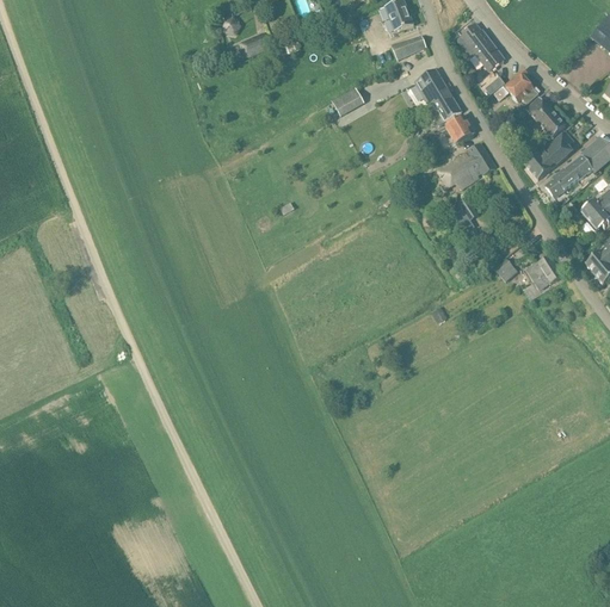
[(294,0),(302,19),(312,14),(306,0),(294,0)]
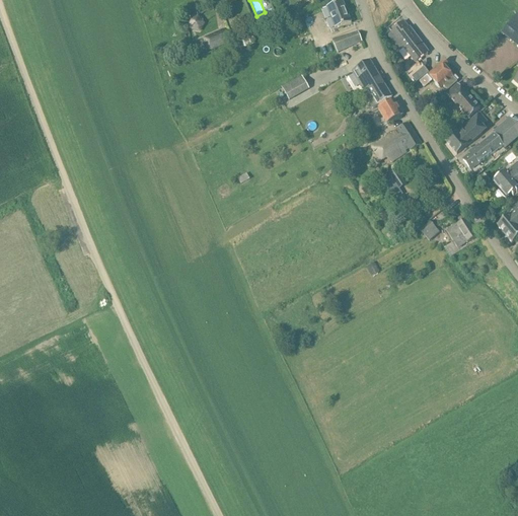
[(322,8),(321,9),(324,16),(324,17),(323,17),(323,18),(323,19),(323,20),(324,20),(324,21),(325,21),(325,22),(326,22),(327,22),(330,29),(351,21),(351,20),(342,0),(326,7),(322,8)]
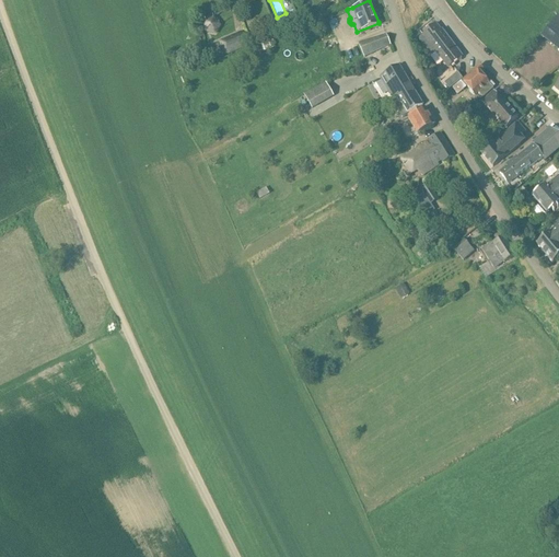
[(558,48),(558,13),(557,12),(540,33),(558,48)]
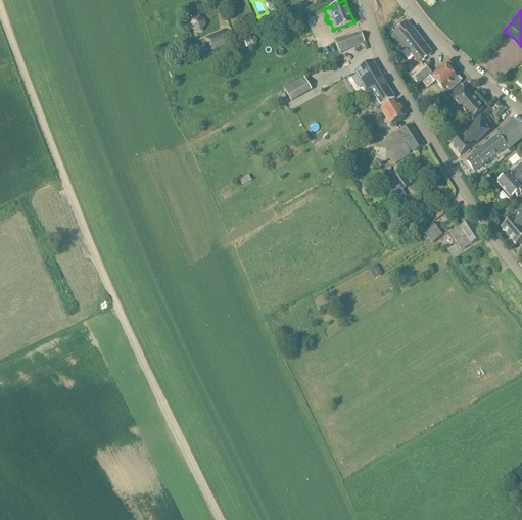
[(204,28),(203,15),(189,17),(191,30),(204,28)]
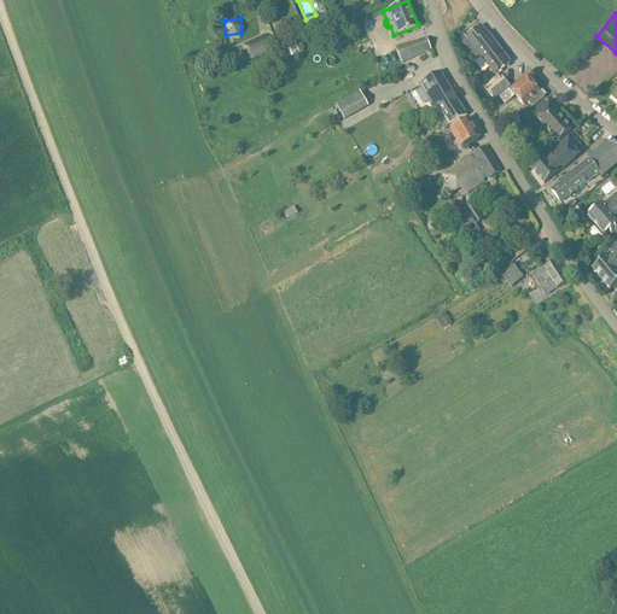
[(508,59),(487,31),(481,24),(463,37),(476,56),(479,53),(494,71),(508,59)]
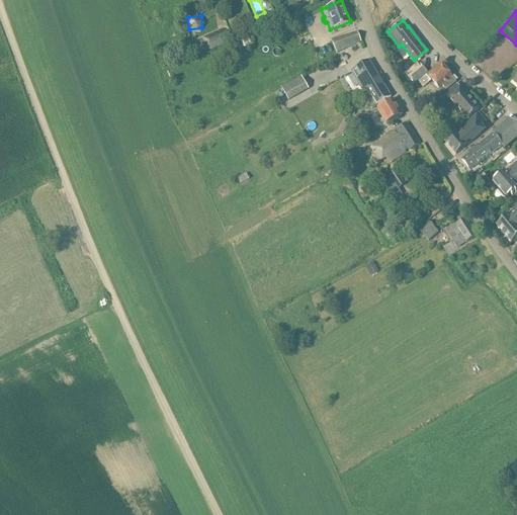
[(222,27),(202,35),(207,47),(227,38),(222,27)]
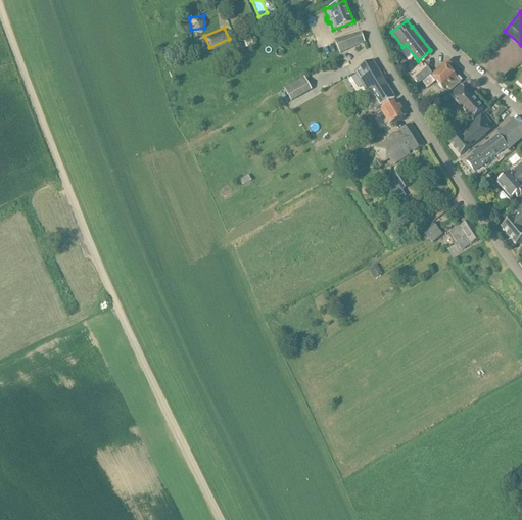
[(360,31),(334,40),(340,51),(363,40),(360,31)]
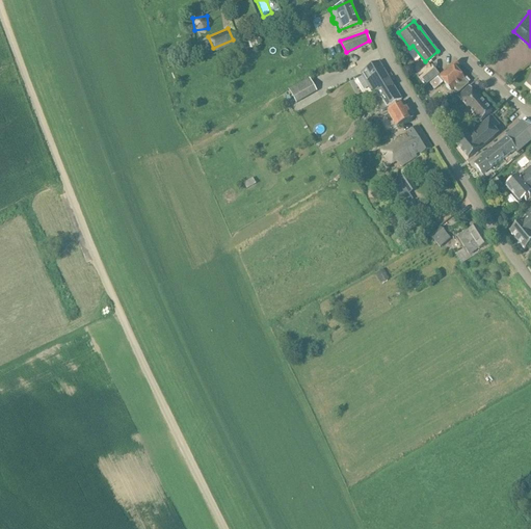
[(465,77),(465,76),(456,68),(459,65),(454,60),(437,75),(445,82),(445,84),(448,87),(449,87),(450,89),(453,86),(457,90),(469,81),(465,77)]
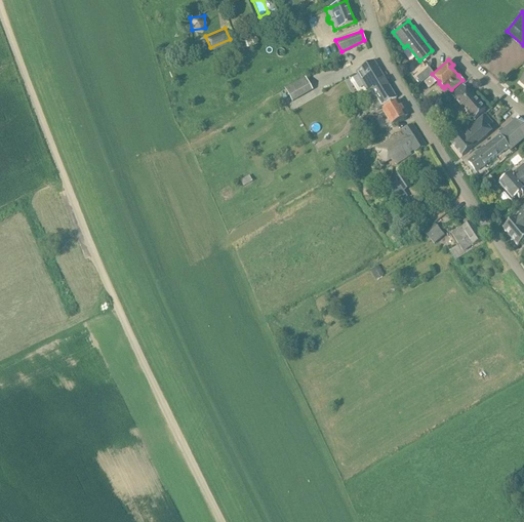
[(375,95),(390,87),(373,61),(356,71),(368,90),(371,88),(375,94),(375,95)]
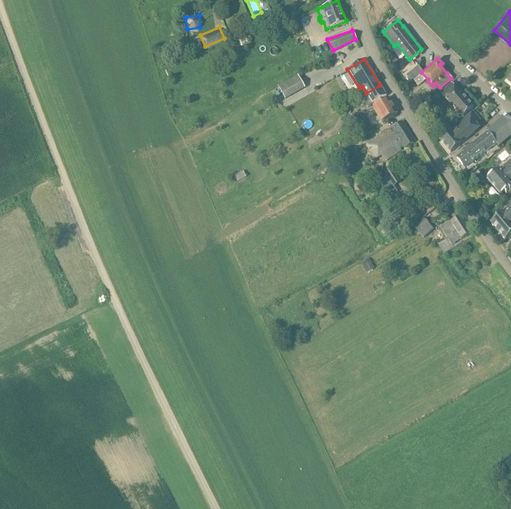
[(473,105),(467,99),(450,81),(439,91),(455,109),(453,111),(459,118),(473,105)]
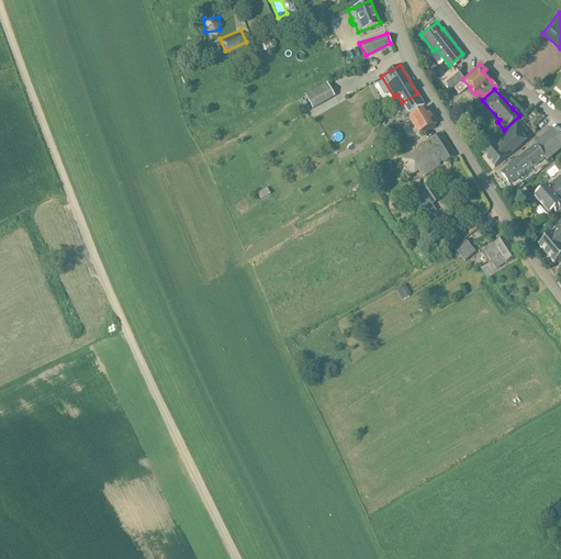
[(310,90),(304,93),(313,107),(317,103),(310,90)]
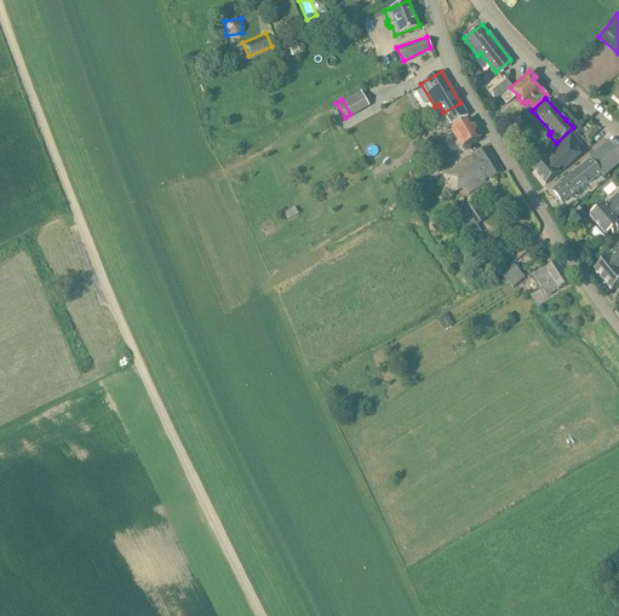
[(460,103),(443,113),(443,111),(436,117),(443,128),(451,124),(466,114),(460,103)]
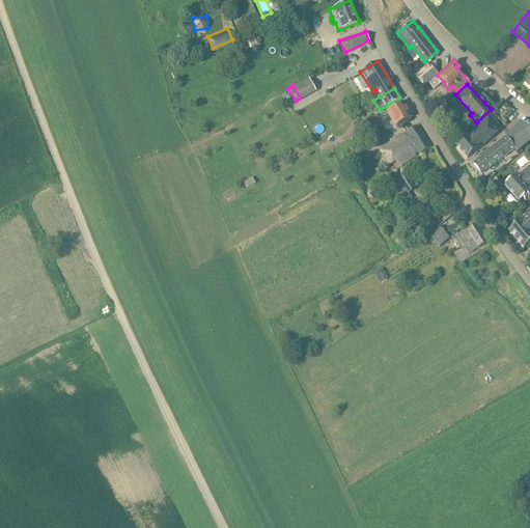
[(387,109),(395,124),(411,115),(401,101),(387,109)]
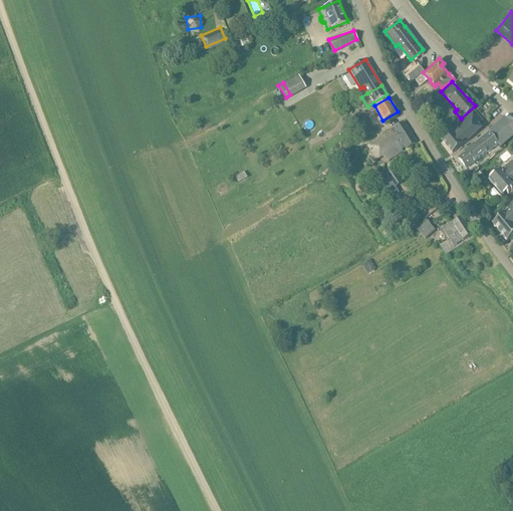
[(476,130),(472,125),(480,118),(481,118),(474,110),(441,139),(452,151),(477,131),(476,130)]
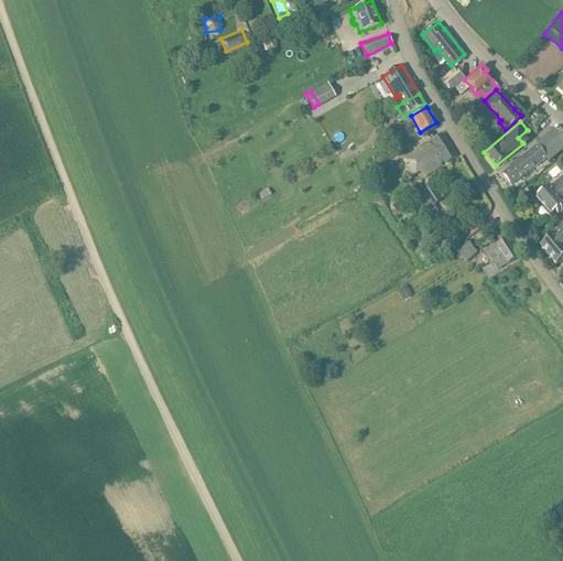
[(511,164),(502,171),(511,182),(520,174),(545,157),(548,159),(562,146),(562,133),(553,128),(536,143),(537,144),(521,155),(520,154),(510,163),(511,164)]
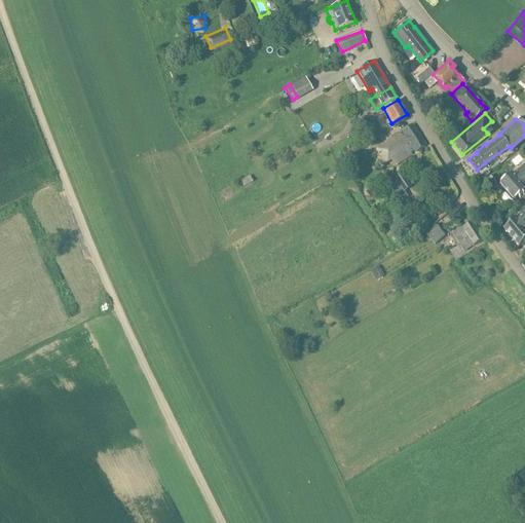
[(412,122),(375,146),(384,161),(391,156),(396,162),(411,152),(408,148),(412,146),(415,150),(425,144),(412,122)]
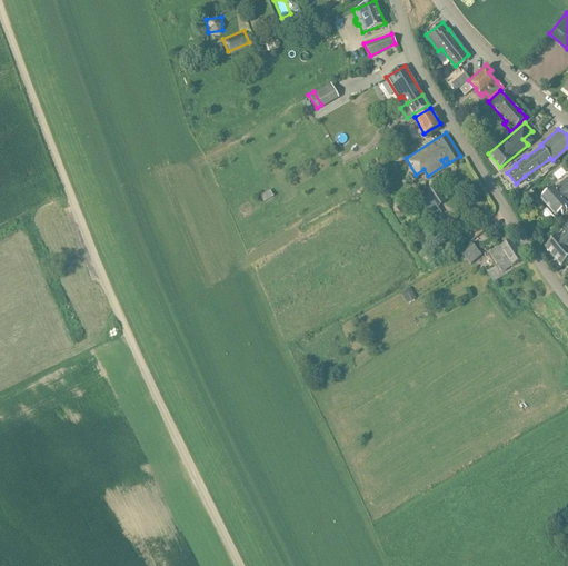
[(551,171),(556,177),(564,171),(559,165),(551,171)]
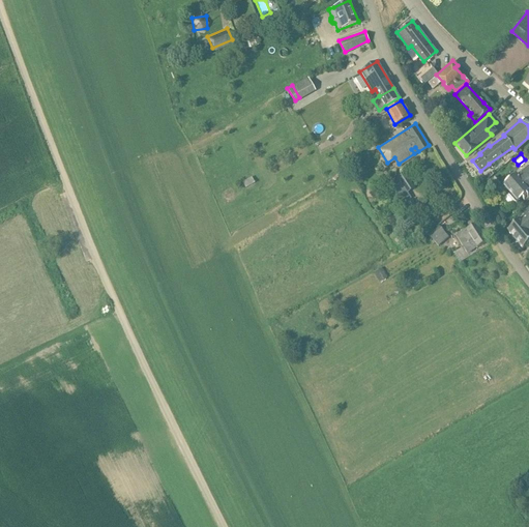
[(516,172),(503,183),(518,200),(527,192),(528,193),(528,163),(517,174),(516,172)]
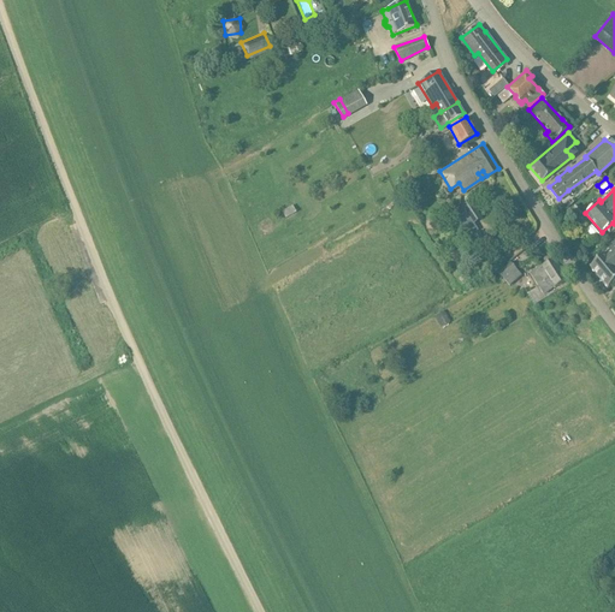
[(469,200),(462,205),(473,221),(480,217),(469,200)]
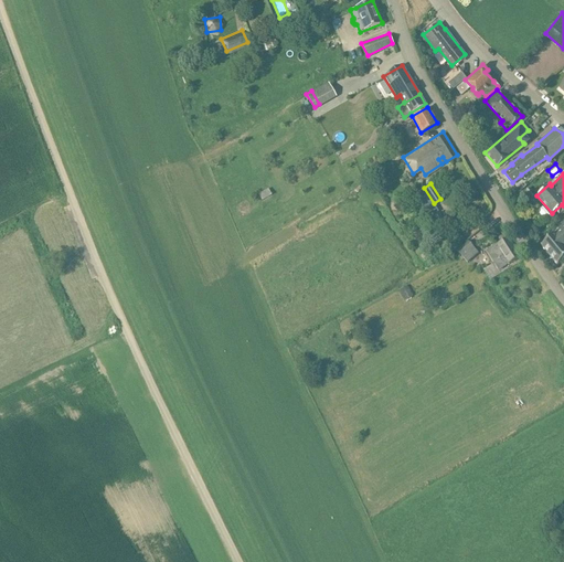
[(556,263),(563,256),(563,216),(551,229),(554,232),(540,244),(556,263)]
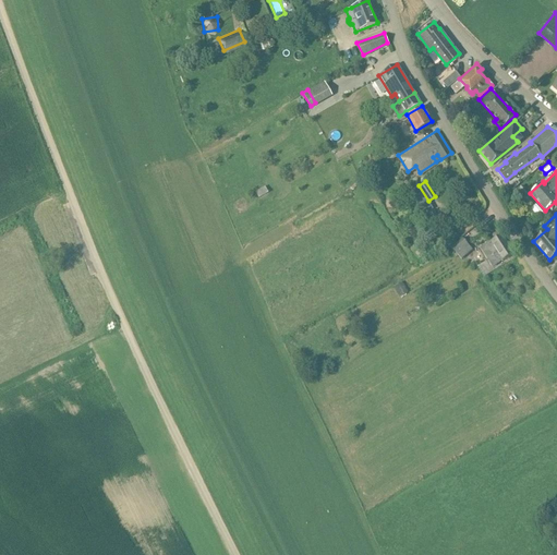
[(481,246),(492,265),(513,251),(501,232),(481,246)]
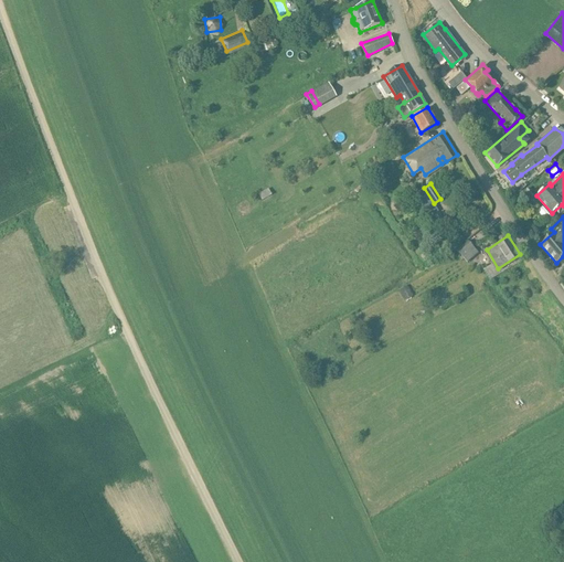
[(466,261),(470,257),(478,251),(467,239),(456,248),(458,252),(466,261)]
